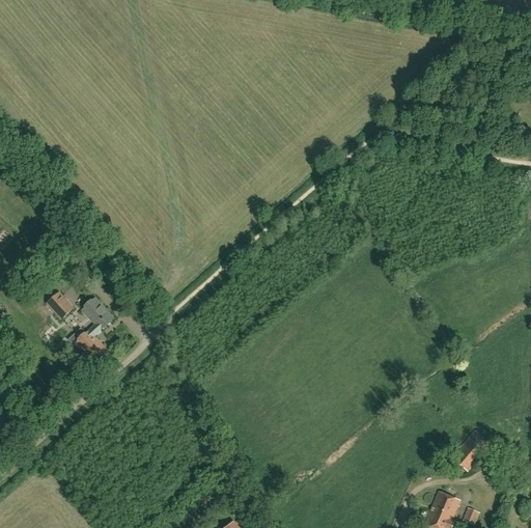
[(71,251),(81,242),(71,230),(60,240),(71,251)]
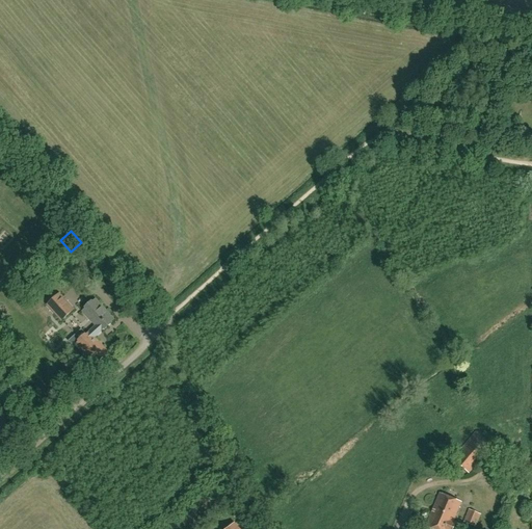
[(59,292),(57,293),(54,289),(45,297),(49,301),(47,302),(61,318),(73,307),(59,292)]
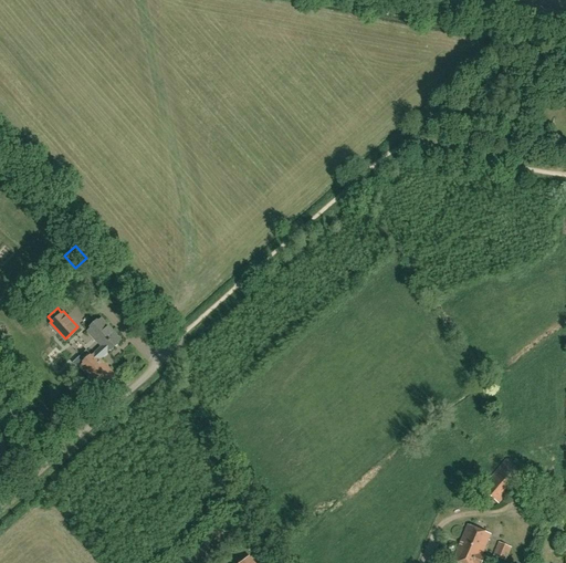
[(121,337),(101,316),(88,327),(102,343),(81,364),(90,374),(83,381),(93,391),(100,385),(114,372),(100,356),(121,337)]
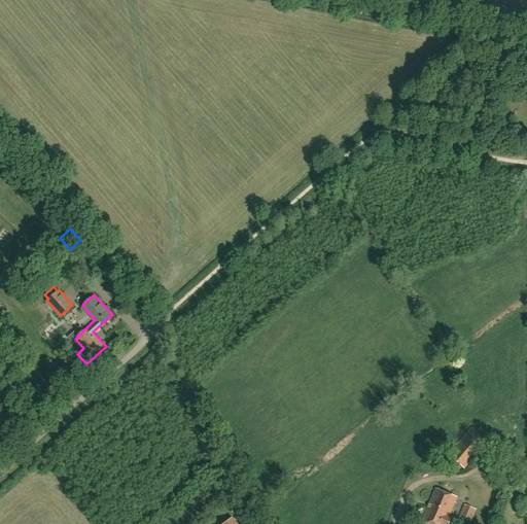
[(48,333),(53,338),(62,328),(58,323),(48,333)]
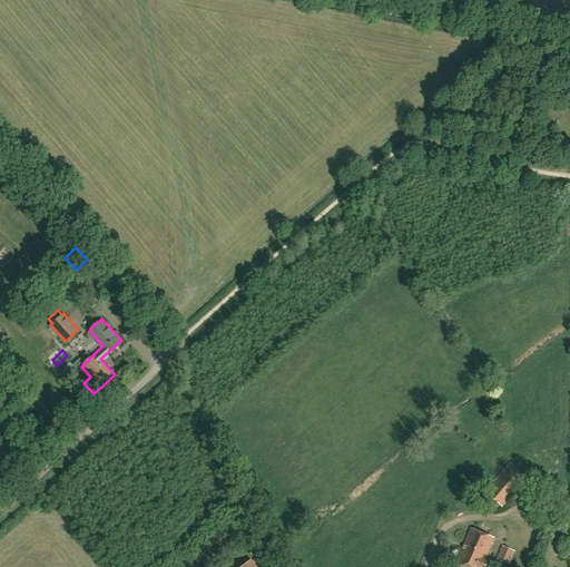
[(511,491),(527,473),(510,460),(494,478),(495,479),(487,490),(502,504),(512,492),(511,491)]
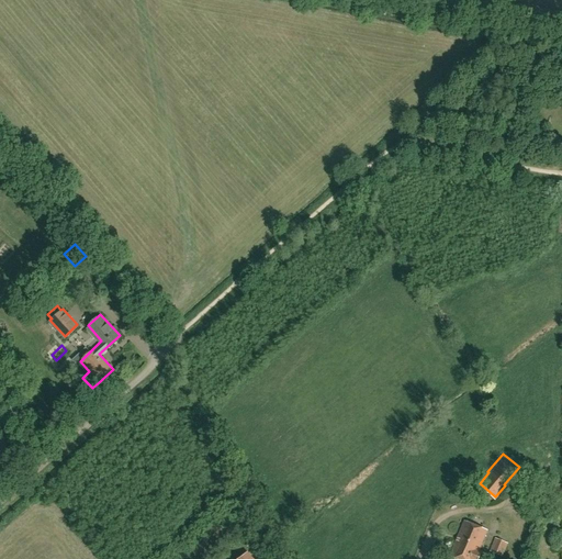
[(479,547),(486,527),(464,518),(450,552),(464,558),(476,558),(481,548),(479,547)]
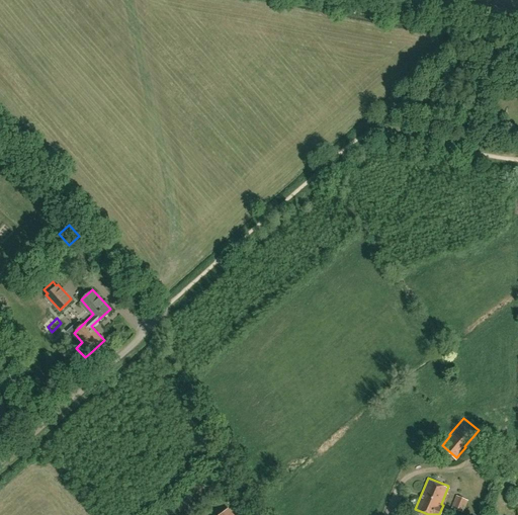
[(469,499),(456,494),(452,505),(464,510),(469,499)]
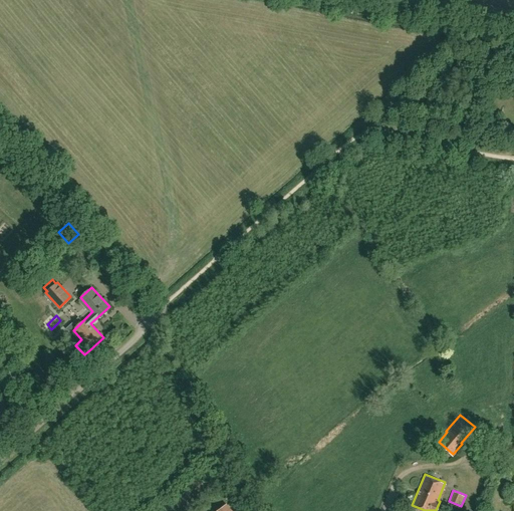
[(234,510),(227,502),(215,510),(234,510)]
